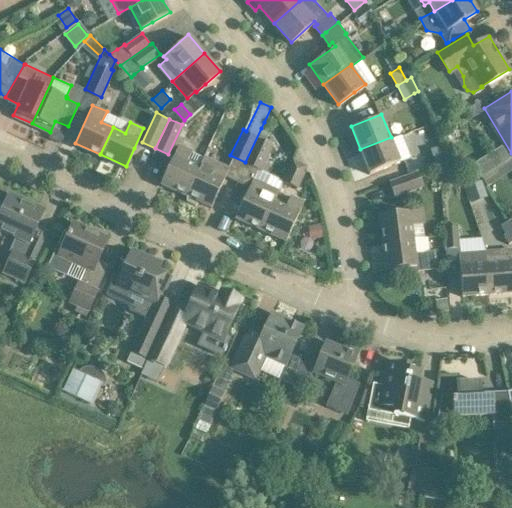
[(265,140),(269,132),(261,128),(245,162),(260,170),(273,143),(265,140)]
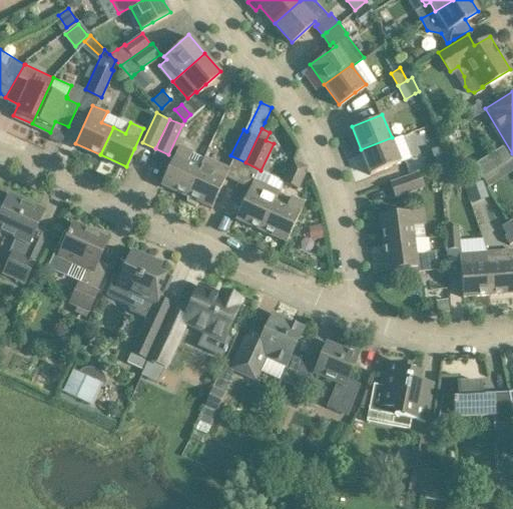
[(370,172),(389,164),(401,159),(392,137),(361,149),(370,172)]
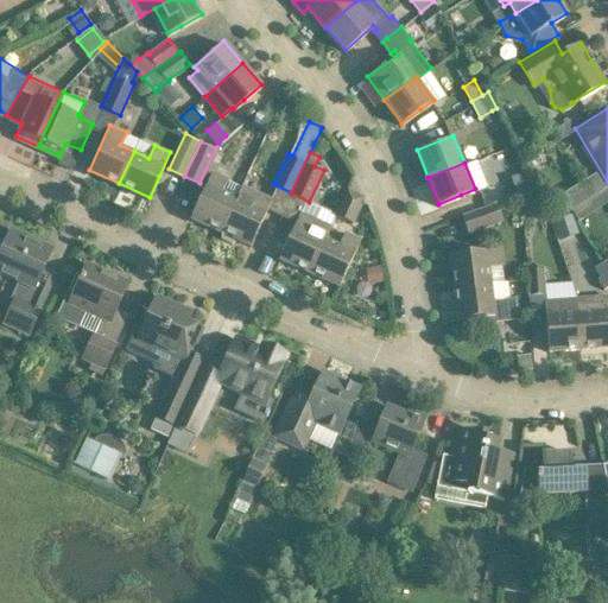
[(221,230),(236,197),(222,190),(228,178),(211,170),(190,216),(221,230)]
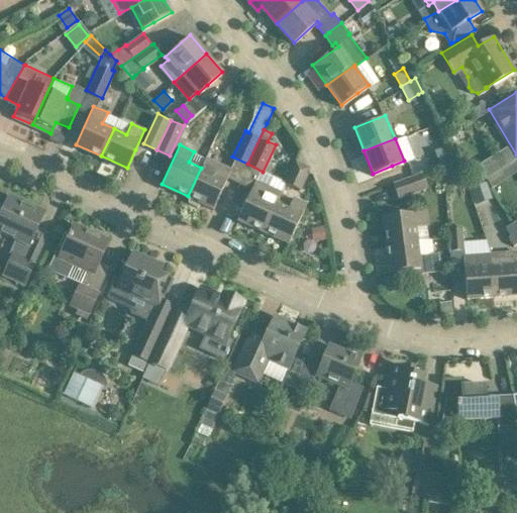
[(434,148),(433,148),(439,164),(448,161),(442,145),(434,148)]
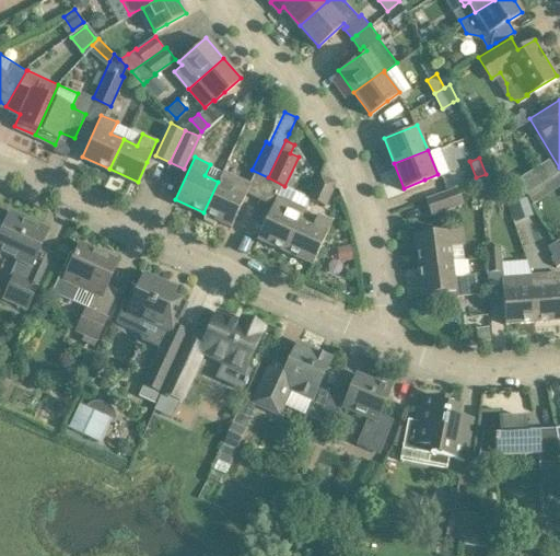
[(325,204),(336,180),(319,173),(308,197),(325,204)]
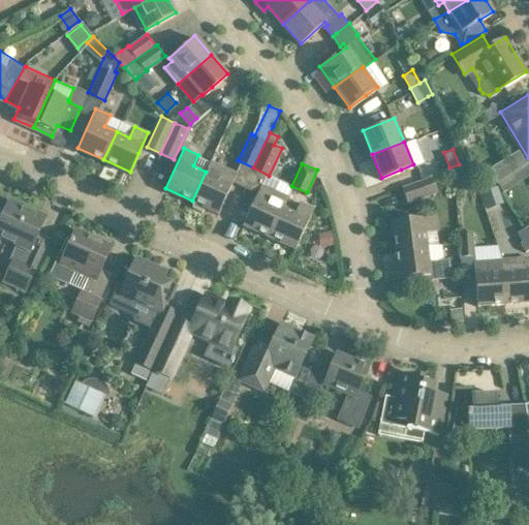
[(237,173),(236,172),(223,166),(218,178),(206,172),(192,201),(218,212),(237,173)]
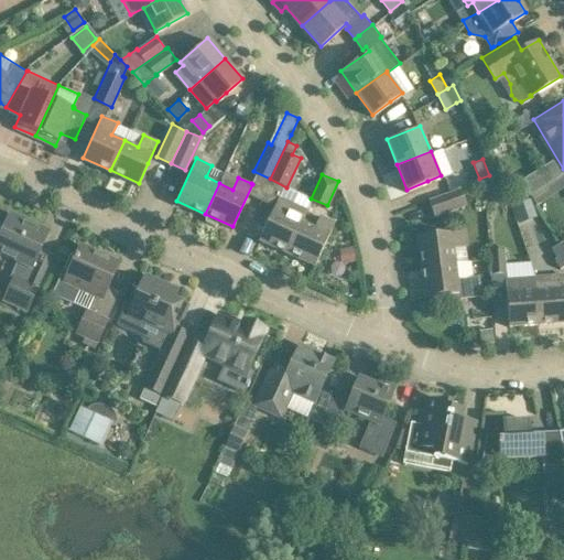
[(487,182),(488,196),(500,195),(499,181),(487,182)]
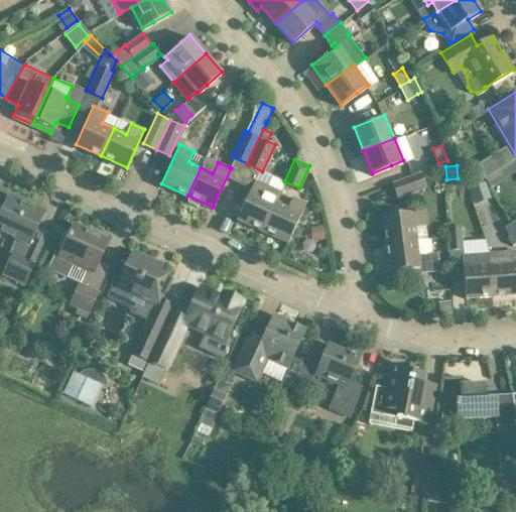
[(397,196),(426,185),(421,171),(392,182),(397,196)]
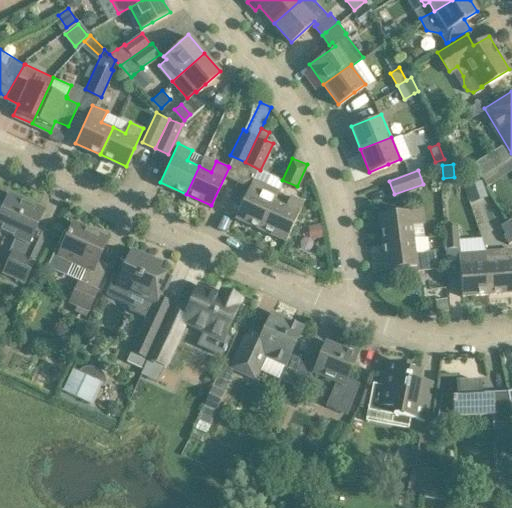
[(267,183),(266,184),(252,178),(235,216),(260,228),(273,200),(279,188),(267,183)]
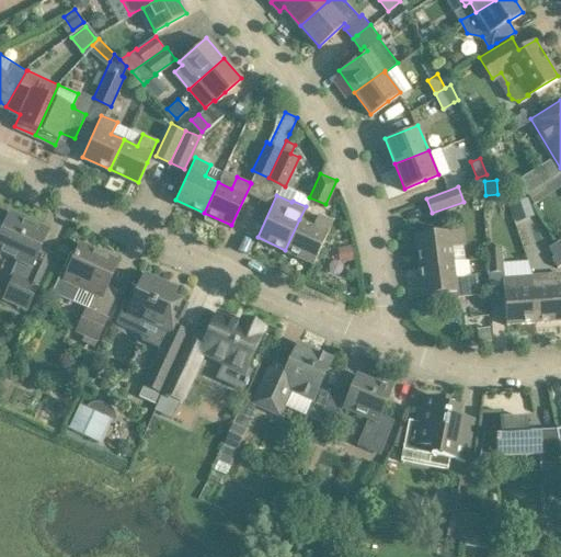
[(26,306),(27,305),(36,285),(35,284),(43,269),(32,263),(42,241),(35,239),(42,225),(10,211),(0,231),(0,249),(14,256),(13,258),(16,260),(1,295),(26,306)]
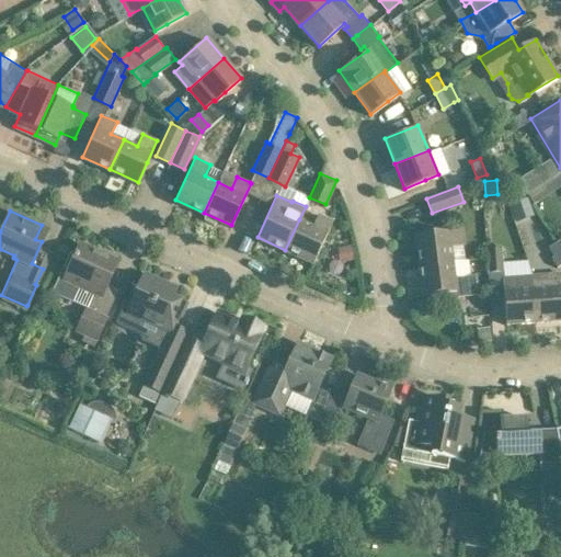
[(299,219),(285,250),(313,262),(332,220),(318,214),(312,226),(299,219)]
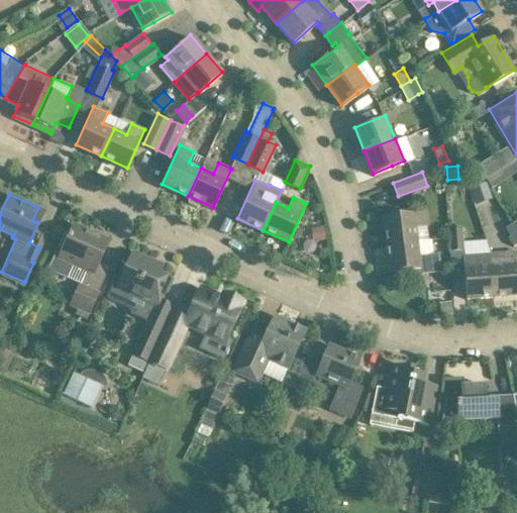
[(428,237),(426,225),(424,210),(383,215),(387,243),(428,237)]
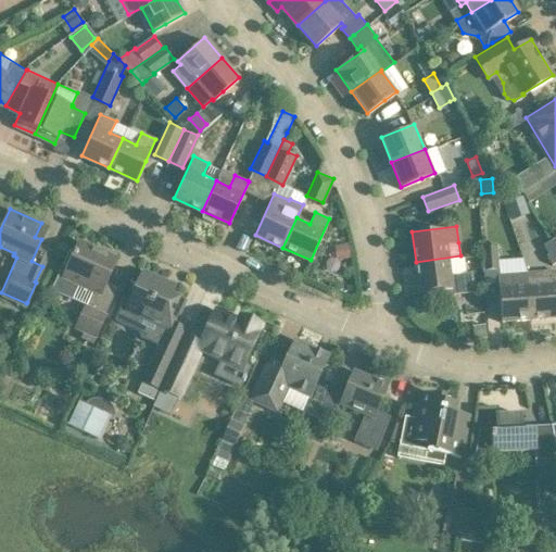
[(552,262),(555,259),(555,245),(552,238),(543,242),(550,252),(547,253),(552,262)]
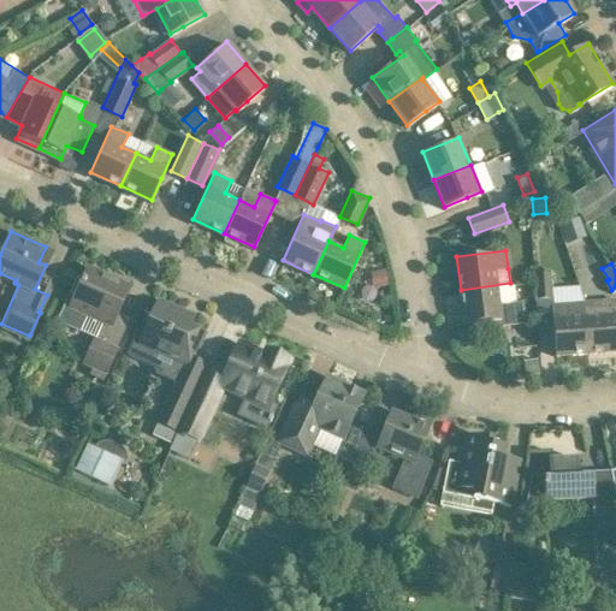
[(118,279),(88,266),(75,294),(70,291),(57,319),(80,330),(81,328),(95,336),(84,361),(93,365),(89,372),(102,378),(106,371),(117,348),(116,348),(129,319),(117,313),(126,291),(114,285),(118,279)]
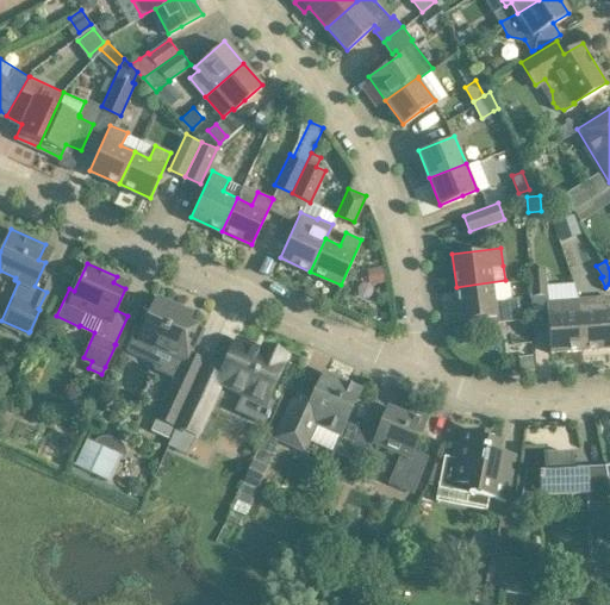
[(381,264),(367,267),(371,282),(385,280),(381,264)]
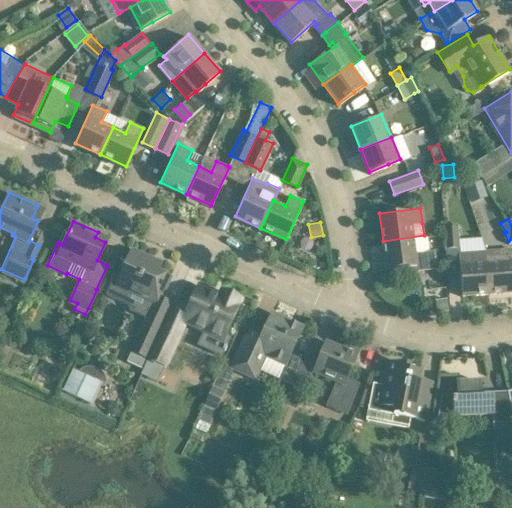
[(444,247),(459,246),(458,225),(442,226),(444,247)]
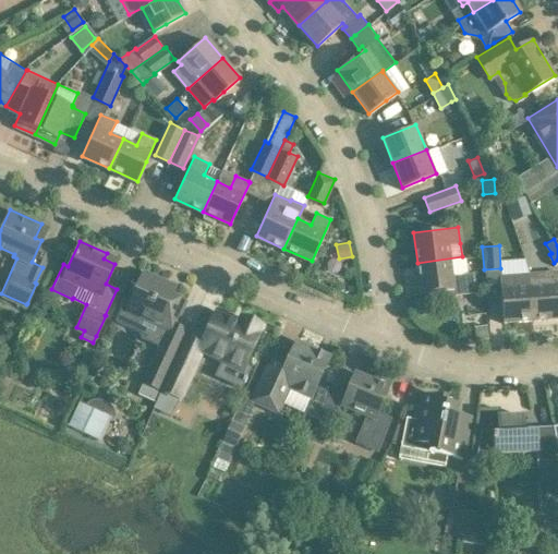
[(455,299),(451,274),(466,272),(465,256),(462,256),(417,263),(421,293),(438,291),(439,301),(455,299)]
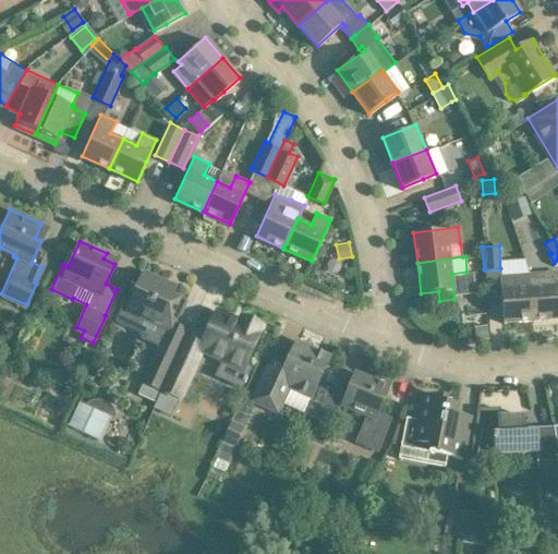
[(557,316),(557,268),(530,271),(533,318),(557,316)]
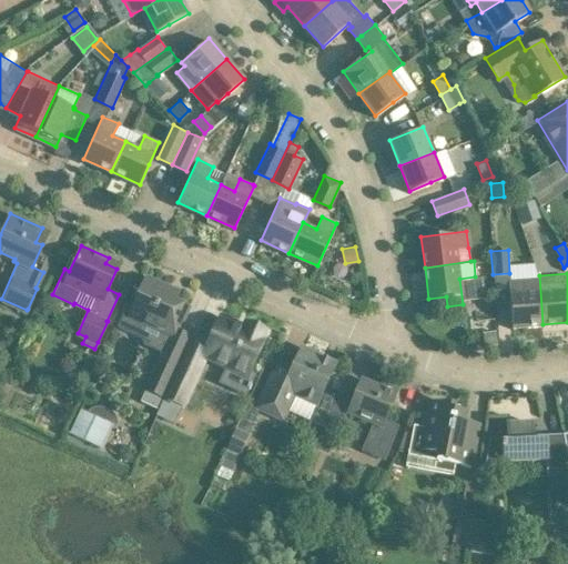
[(174,299),(179,290),(146,275),(123,328),(141,335),(144,343),(160,350),(143,388),(145,389),(140,399),(159,408),(164,395),(163,395),(190,336),(191,334),(178,329),(189,305),(174,299)]
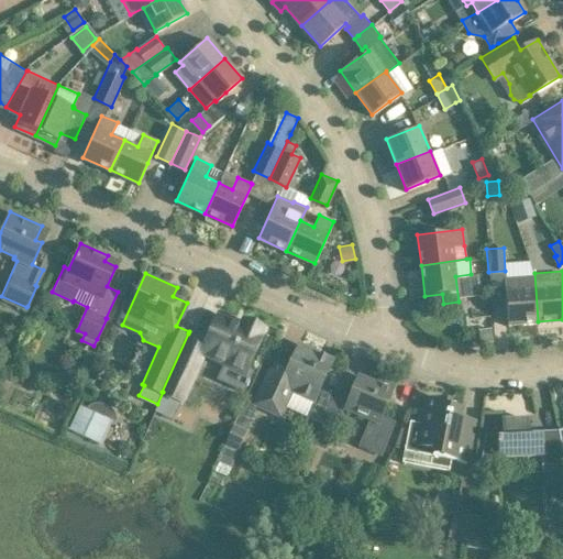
[(507,324),(538,321),(534,273),(520,274),(520,276),(504,277),(507,324)]
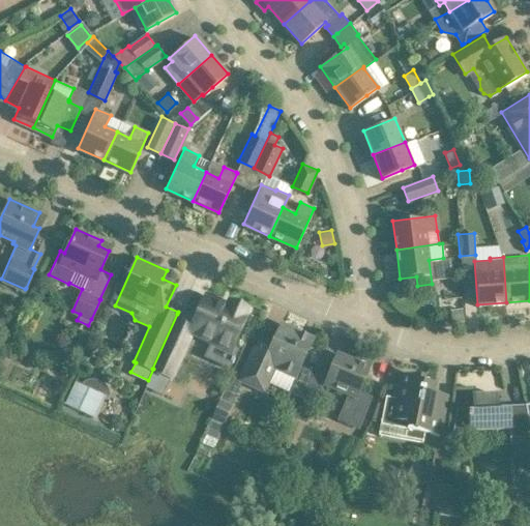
[(448,293),(449,318),(463,317),(462,293),(448,293)]
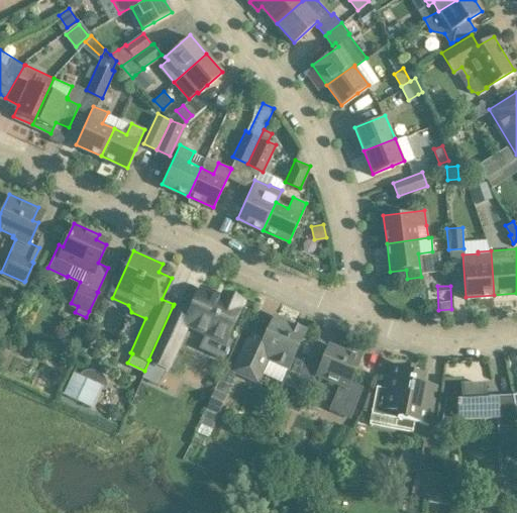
[(222,299),(200,289),(189,313),(173,306),(148,360),(149,360),(164,367),(185,320),(225,339),(240,307),(238,307),(242,300),(225,292),(222,299)]
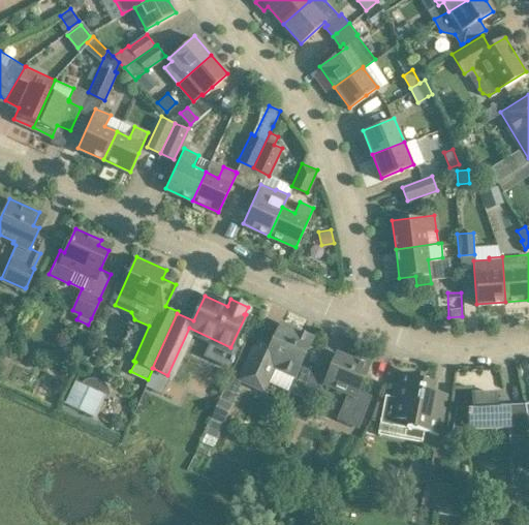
[(311,370),(300,365),(312,337),(280,322),(267,351),(254,346),(240,378),(229,373),(206,425),(208,426),(201,440),(214,445),(220,429),(218,429),(221,422),(222,422),(243,379),(262,389),(267,379),(288,390),(287,390),(299,395),(307,379),(311,370)]
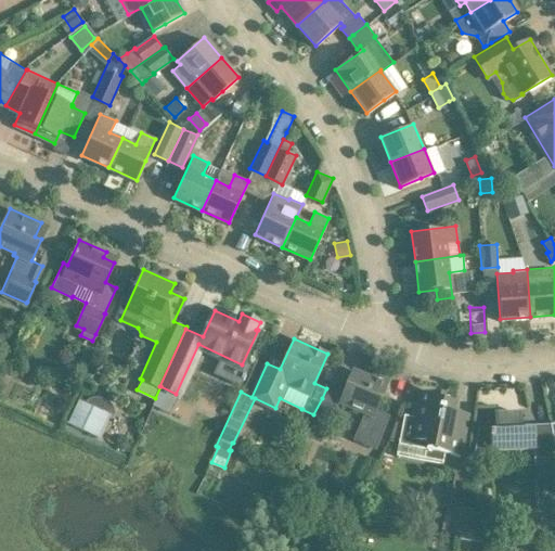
[(375,448),(382,434),(389,413),(376,408),(388,379),(373,373),(372,376),(352,369),(339,400),(364,411),(352,438),(375,448)]
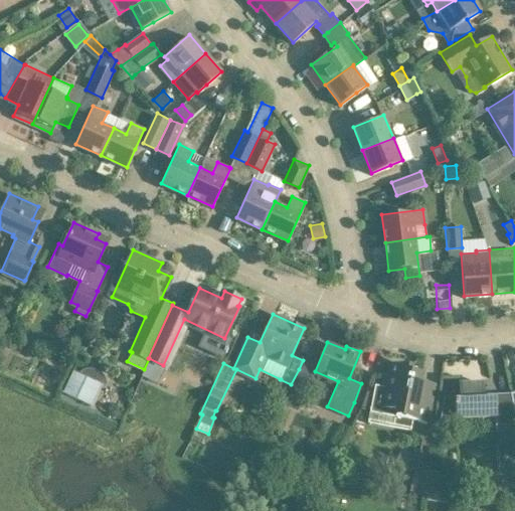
[(411,365),(389,361),(385,385),(375,383),(367,421),(410,430),(412,418),(426,420),(431,399),(416,396),(421,372),(410,370),(411,365)]
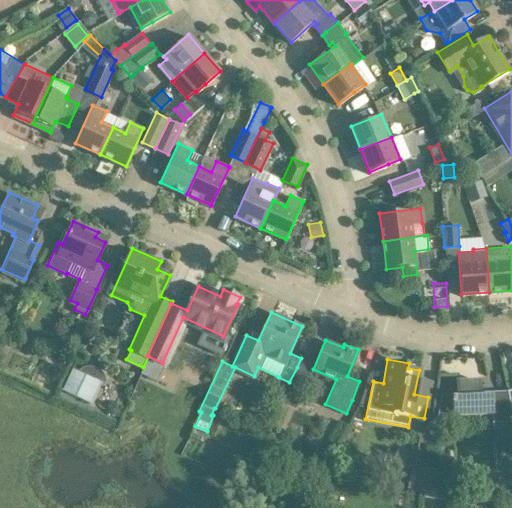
[(101,379),(73,366),(63,388),(91,401),(101,379)]
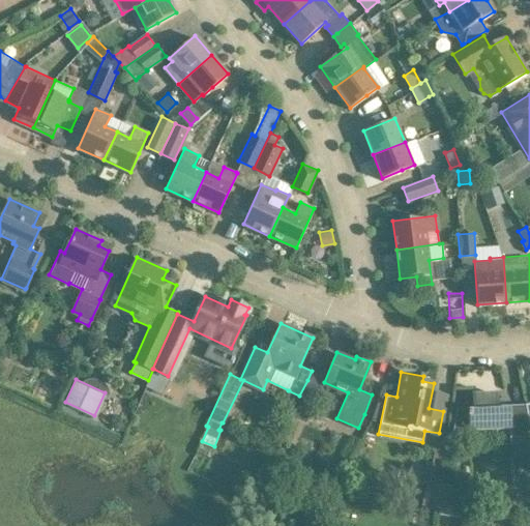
[(306,421),(322,386),(307,380),(299,396),(292,415),(306,421)]
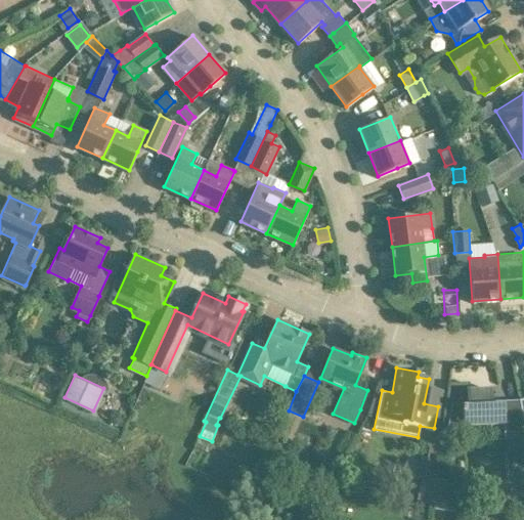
[(523,424),(522,414),(519,398),(503,399),(503,403),(492,403),(491,388),(467,389),(467,405),(462,405),(463,425),(504,423),(505,438),(523,437),(523,424)]
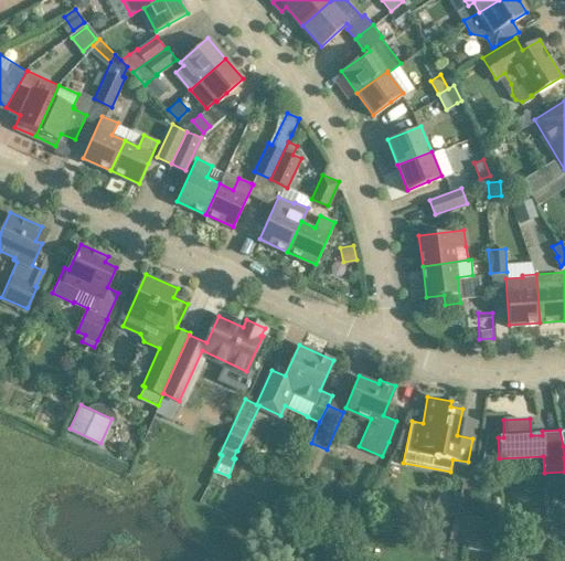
[(470,515),(478,469),(458,466),(450,511),(454,511),(449,537),(464,539),(470,515)]
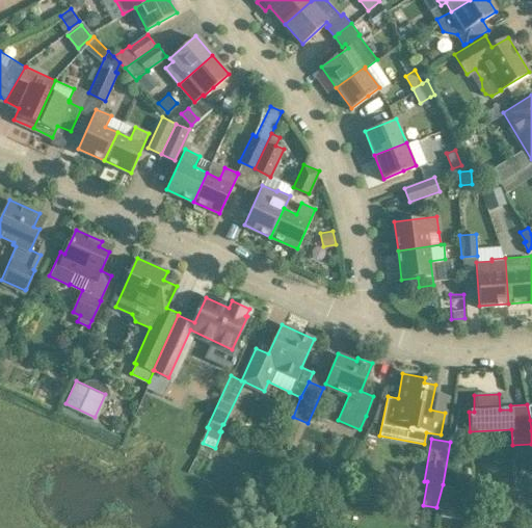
[(263,482),(258,497),(268,501),(274,487),(263,482)]
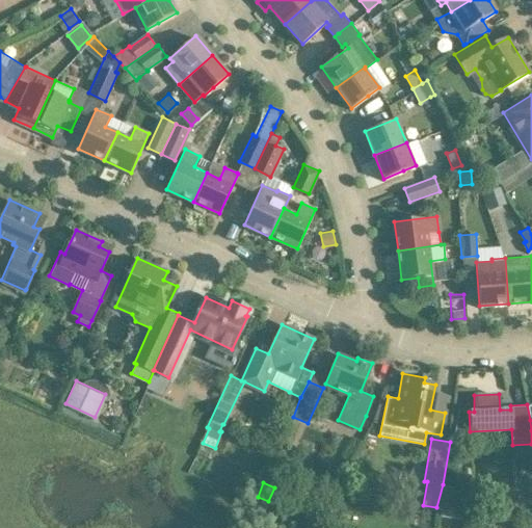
[(443,484),(436,507),(450,510),(454,486),(443,484)]
